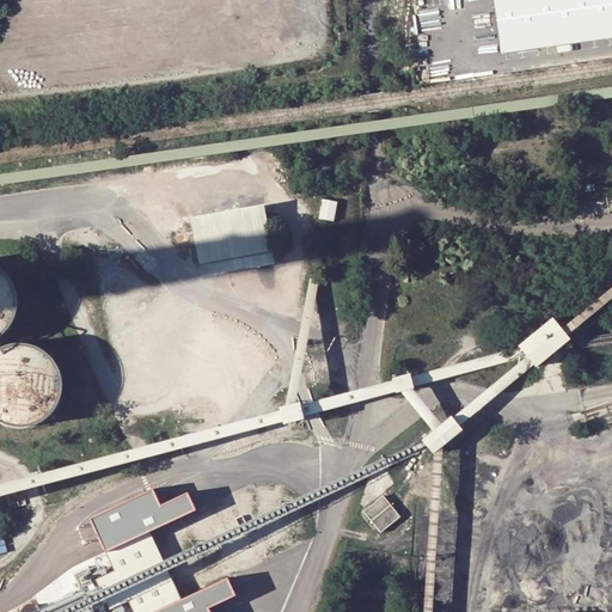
[(611,0),(491,0),(499,50),(611,32),(611,0)]
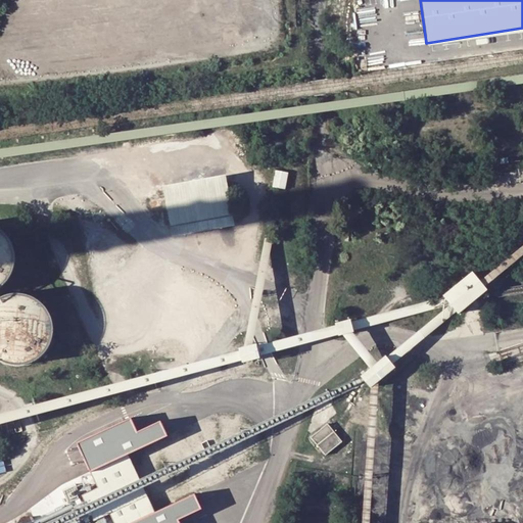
[(276,169),(274,186),(286,188),(289,171),(276,169)]
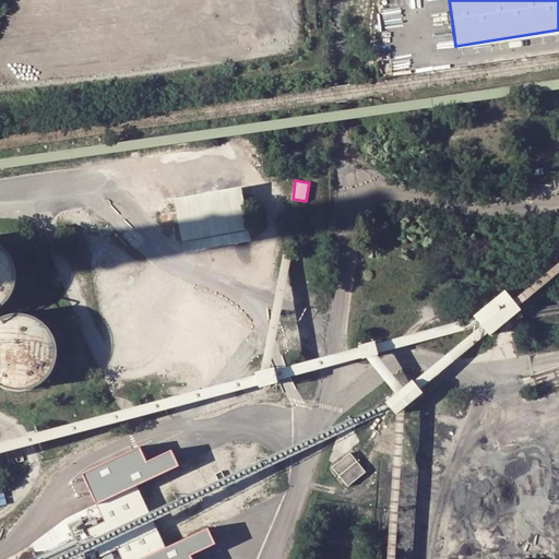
[(182,247),(252,234),(244,191),(175,203),(182,247)]
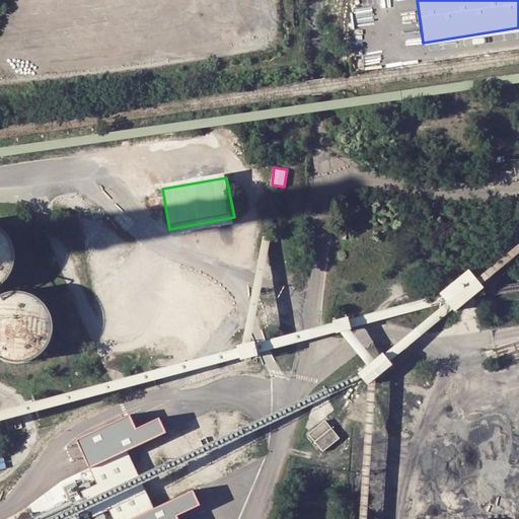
[(0,284),(2,283),(3,282),(7,278),(9,273),(11,268),(12,263),(13,256),(12,251),(11,246),(9,241),(6,236),(3,232),(0,229),(0,284)]
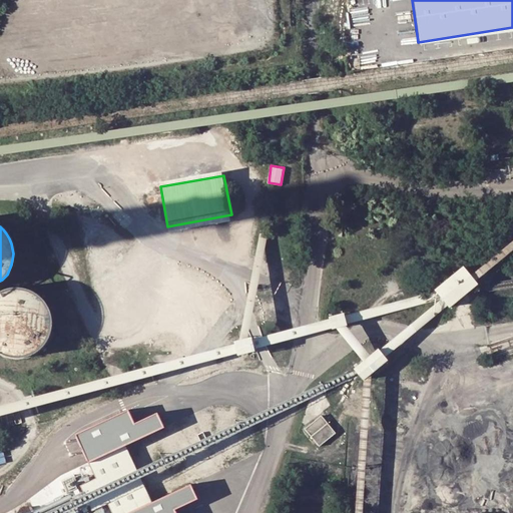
[(450,307),(480,285),(465,266),(436,289),(450,307)]
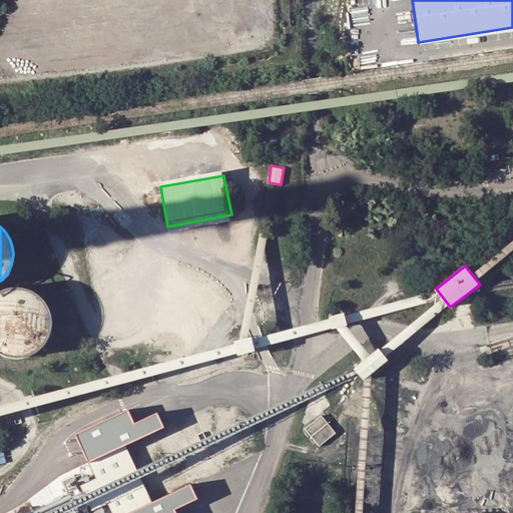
[(18,290),(12,290),(7,291),(1,293),(0,293),(0,356),(1,357),(6,359),(11,359),(17,360),(22,359),(27,357),(30,356),(35,354),(39,350),(43,347),(46,342),(48,337),(50,332),(50,327),(50,321),(49,316),(47,311),(45,306),(42,302),(38,298),(33,295),(29,292),(23,291),(18,290)]
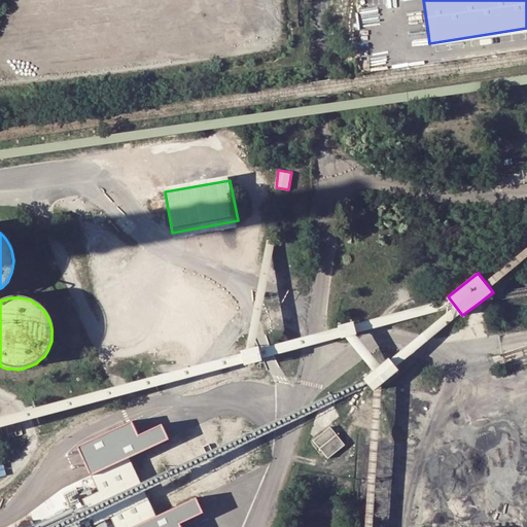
[(399,363),(409,353),(403,348),(394,358),(399,363)]
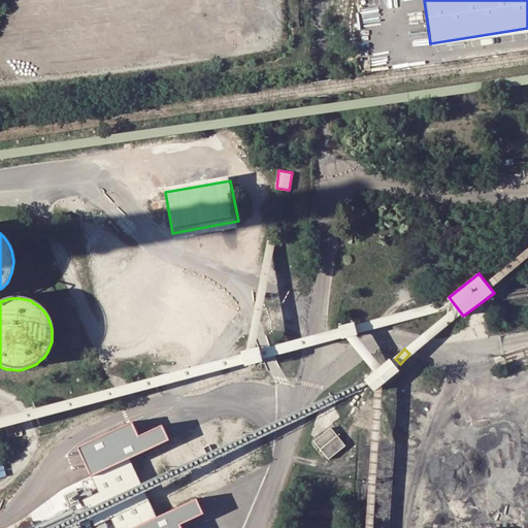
[(364,374),(371,384),(396,364),(388,355),(364,374)]
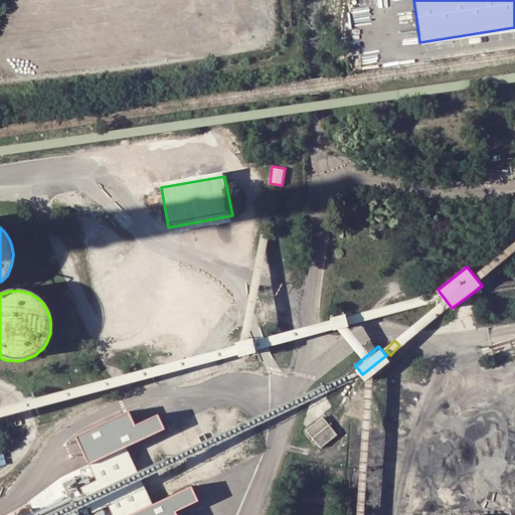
[(327,417),(320,410),(307,422),(313,430),(327,417)]
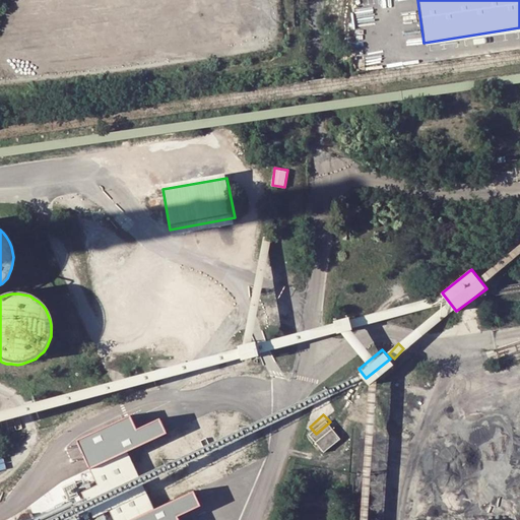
[(137,415),(81,441),(116,519),(183,519),(180,513),(203,503),(197,489),(155,507),(131,451),(173,433),(166,418),(143,429),(137,415)]
